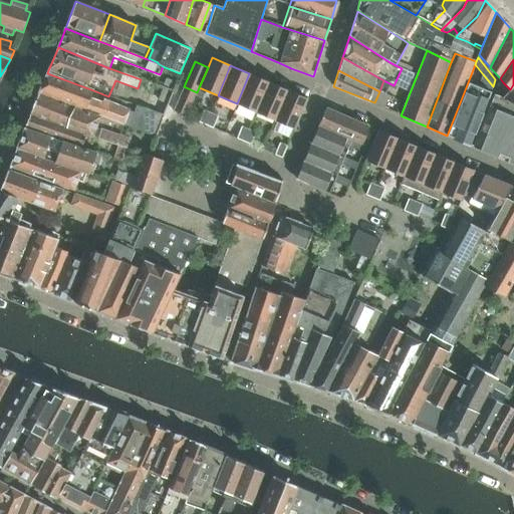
[(136,106),(108,96),(93,90),(47,73),(39,92),(99,115),(157,136),(164,116),(136,106)]
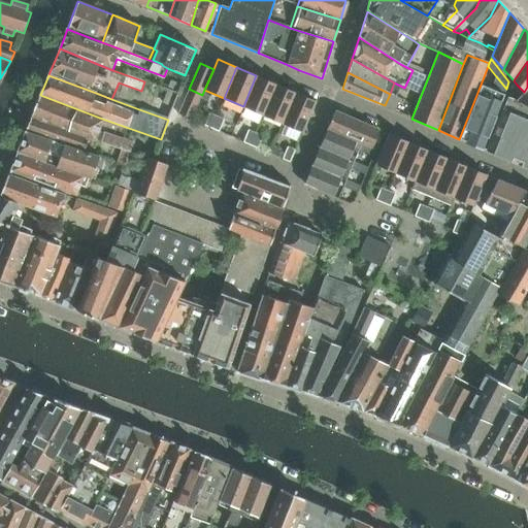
[(256,75),(243,106),(263,114),(275,85),(256,75)]
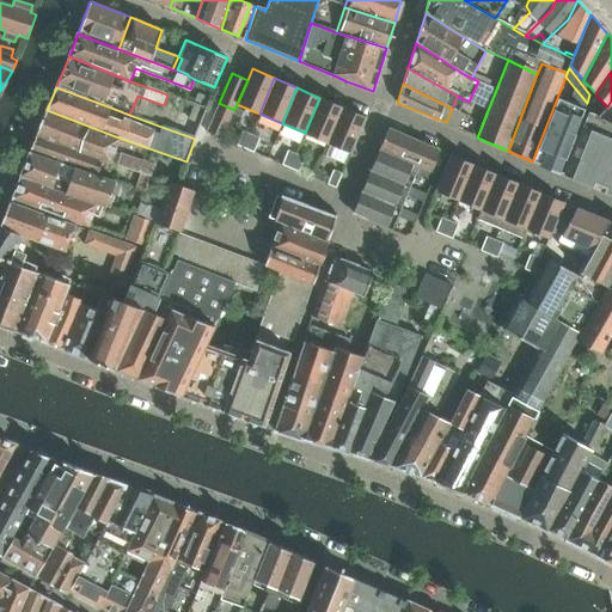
[(305,133),(326,142),(342,108),(319,98),(305,133)]
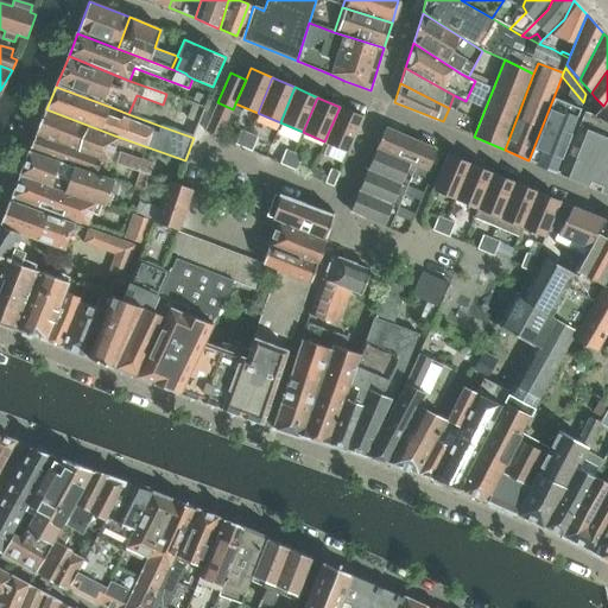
[(581,108),(553,97),(529,160),(556,171),(581,108)]
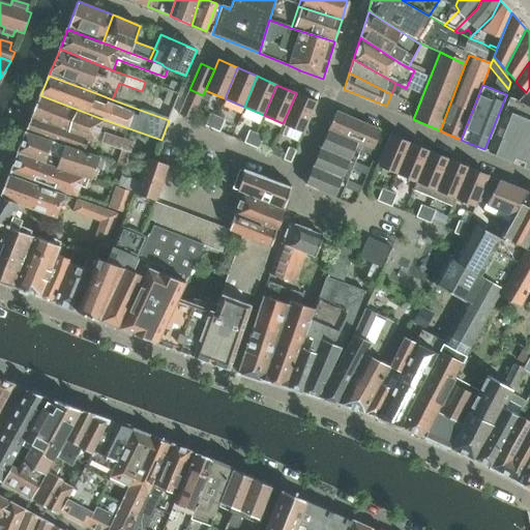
[(519,86),(513,87),(511,94),(521,97),(526,92),(519,85),(519,86)]
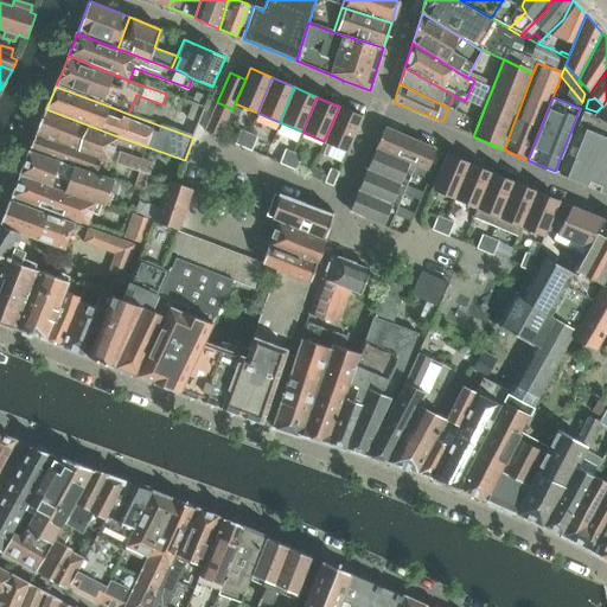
[(606,122),(606,100),(602,106),(596,112),(593,115),(606,122)]
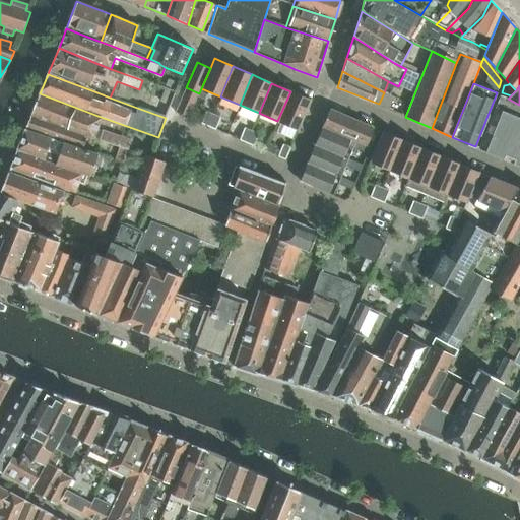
[(188,118),(199,93),(186,87),(176,112),(188,118)]
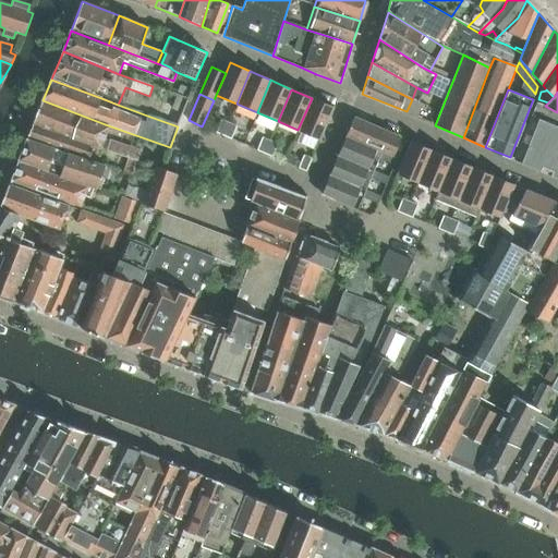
[(312,98),(298,130),(319,140),(334,107),(312,98)]
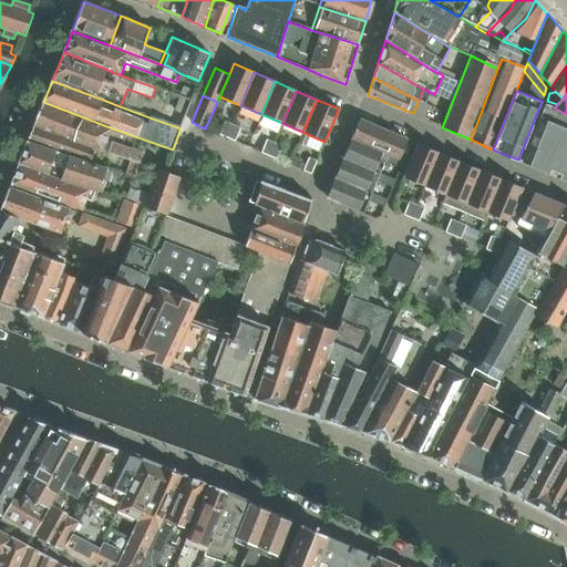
[(33,126),(94,147),(95,148),(136,162),(141,151),(106,138),(110,127),(43,102),(33,126)]
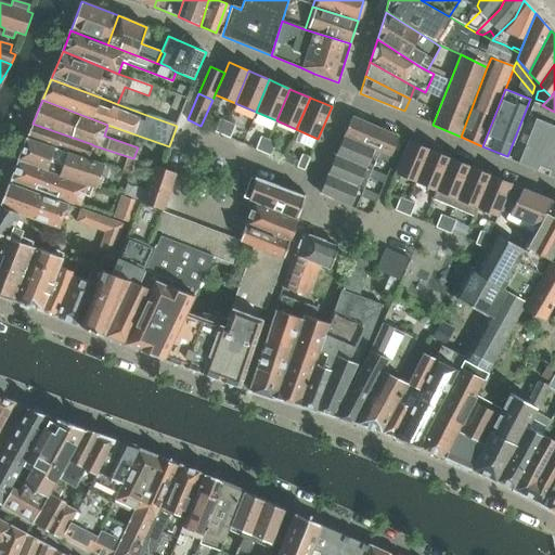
[(511,158),(543,172),(554,145),(554,126),(529,115),(511,158)]
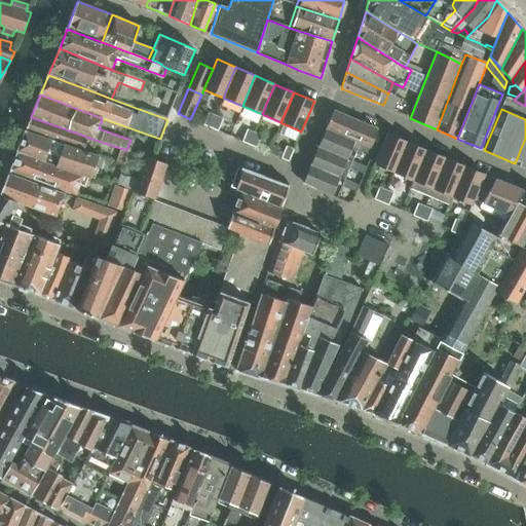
[(377,128),(334,111),(327,127),(371,147),(376,134),(377,128)]
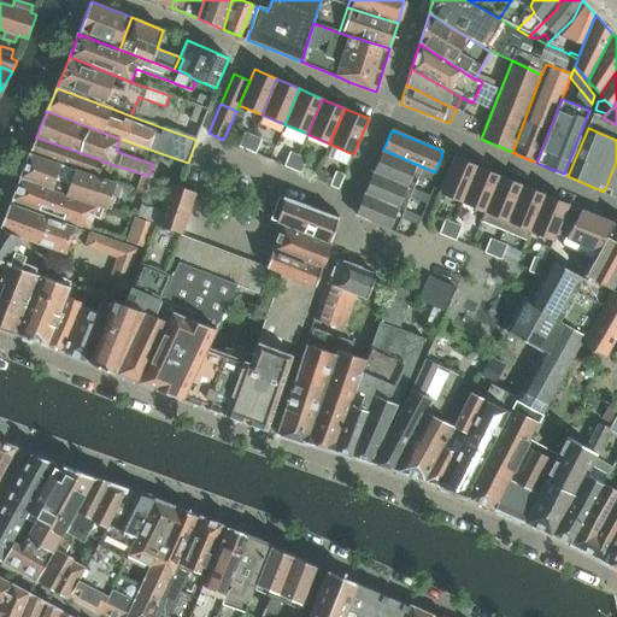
[(242,148),(251,152),(257,137),(248,135),(242,148)]
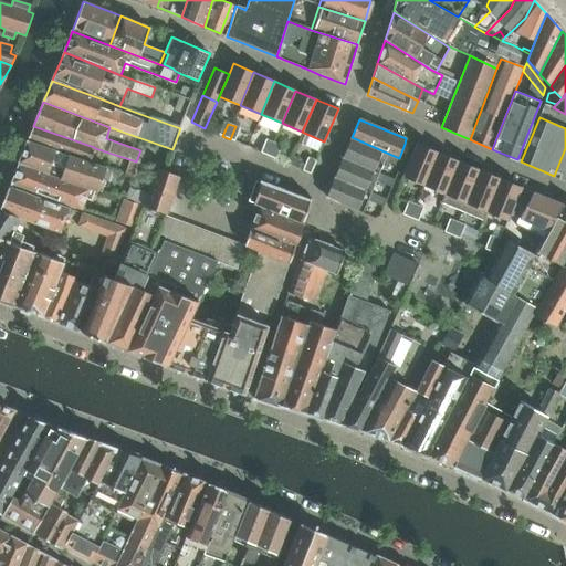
[(33,126),(28,140),(27,142),(65,155),(88,161),(94,147),(33,126)]
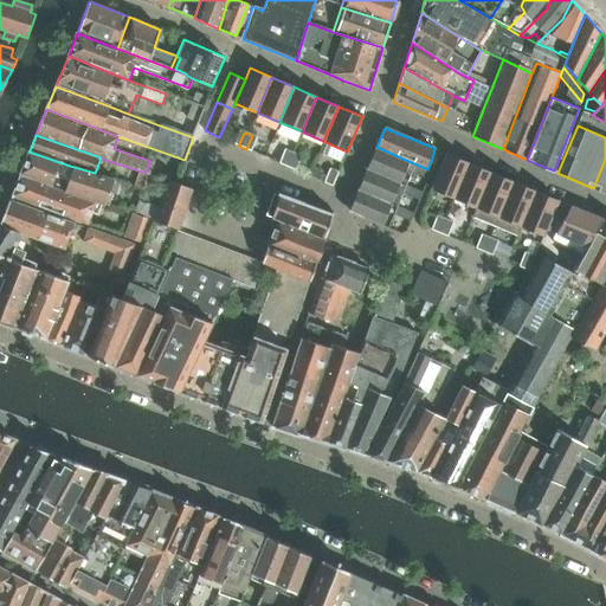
[(252,135),(246,149),(255,152),(259,139),(252,135)]
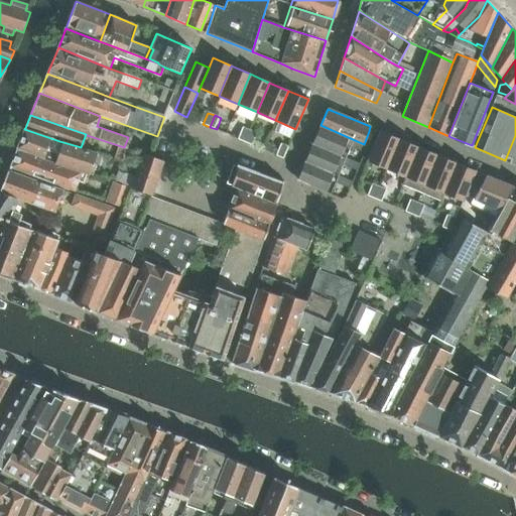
[(368,145),(364,144),(320,125),(312,143),(346,158),(351,147),(365,153),(368,145)]
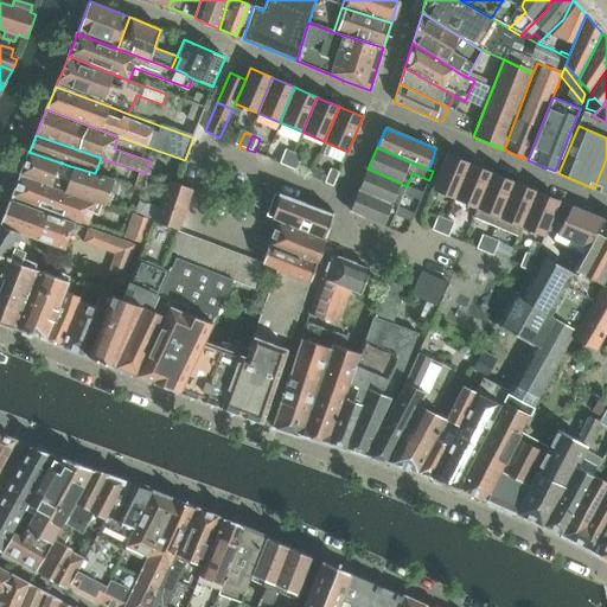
[(97,200),(108,205),(127,211),(134,186),(115,179),(95,173),(70,166),(29,152),(20,174),(61,189),(97,200)]
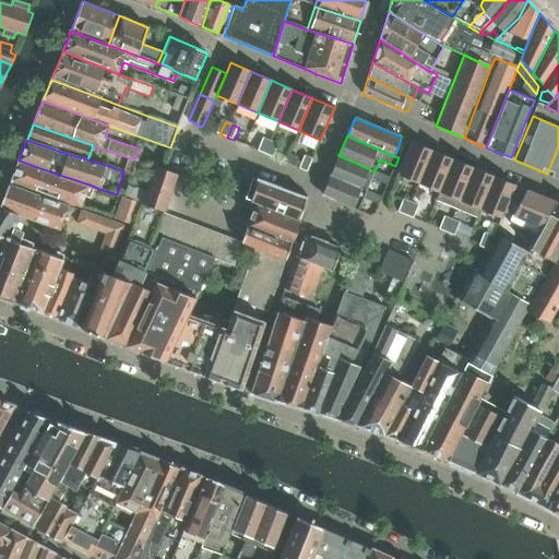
[(260,152),(268,155),(273,143),(265,140),(260,152)]
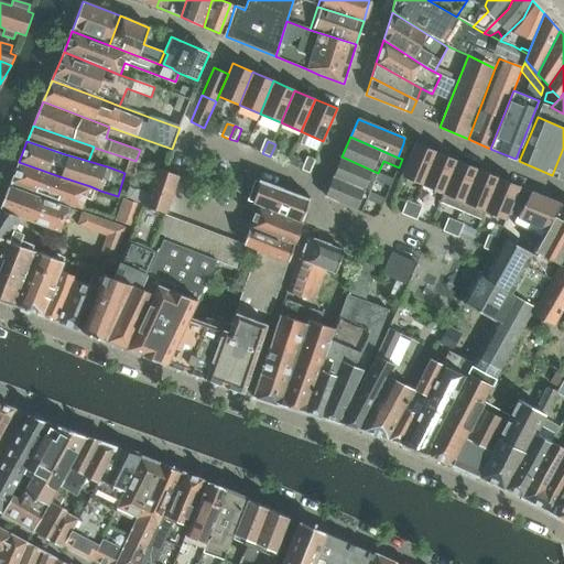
[(403,143),(398,158),(402,159),(408,145),(403,143)]
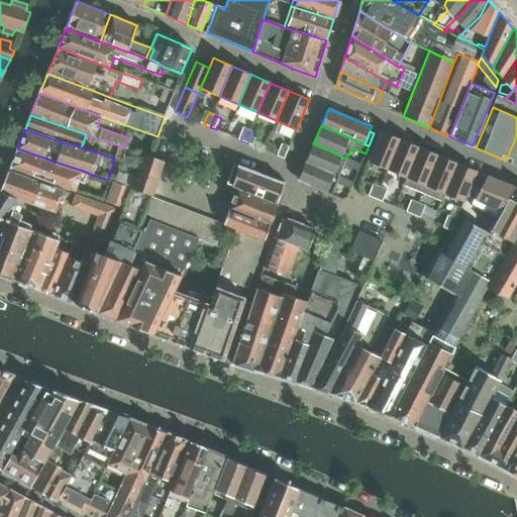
[(368,162),(387,170),(400,139),(381,131),(368,162)]
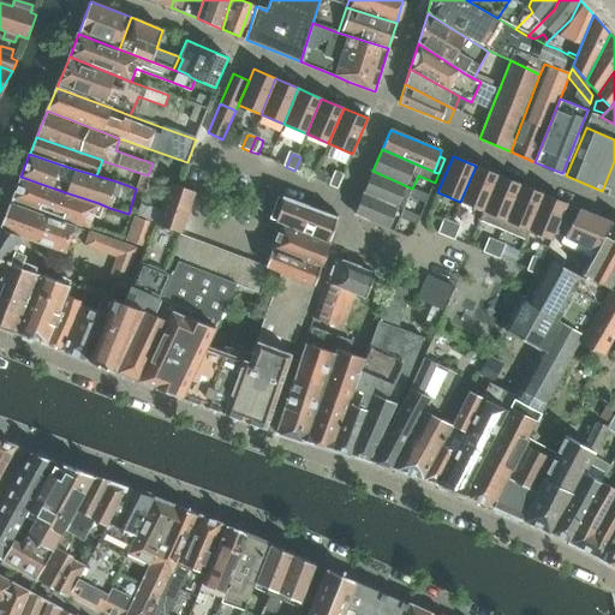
[(300,157),(294,171),(303,174),(309,161),(300,157)]
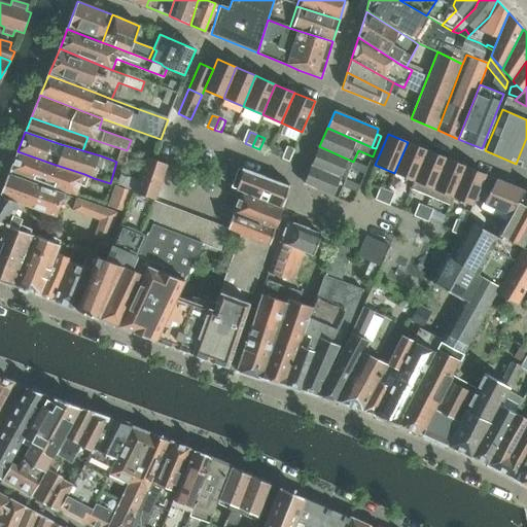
[(526,138),(516,164),(526,168),(526,138)]
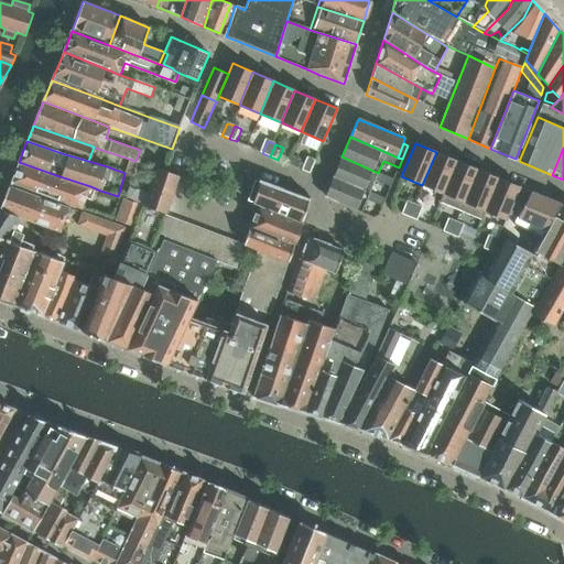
[(422,185),(443,194),(457,161),(436,152),(422,185)]
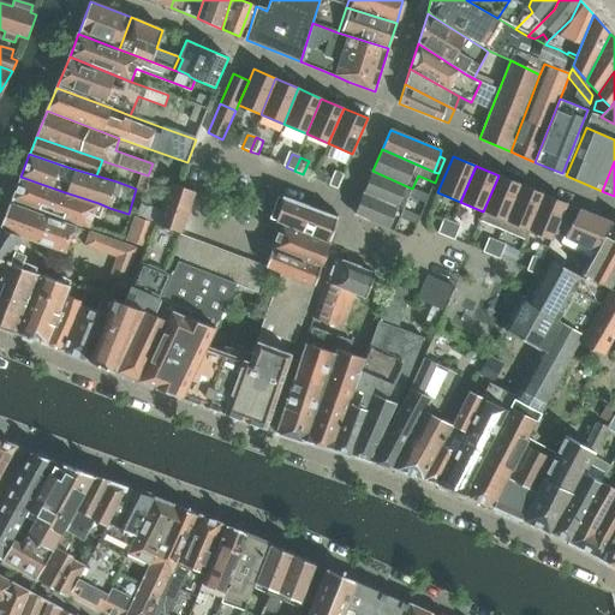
[(412,189),(372,171),(364,192),(404,209),(408,196),(425,203),(429,196),(412,189)]
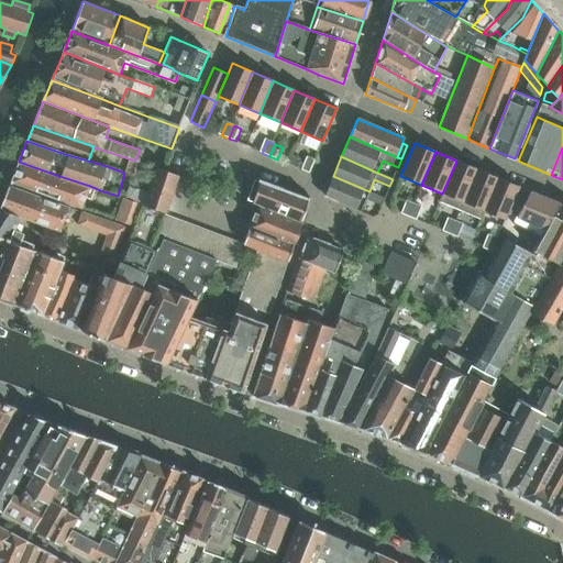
[(309,158),(304,170),(309,173),(313,161),(309,158)]
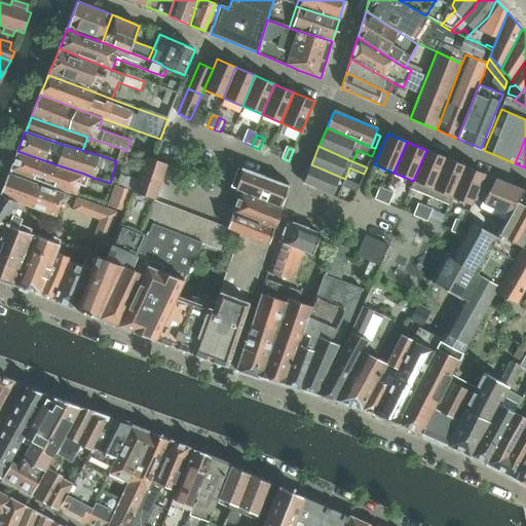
[(413,181),(433,189),(446,158),(426,150),(413,181)]
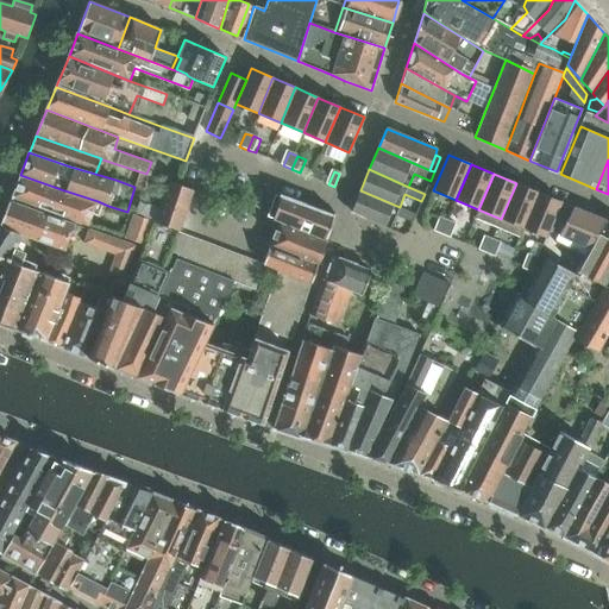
[(61,189),(20,175),(12,198),(88,225),(96,202),(98,201),(61,189)]
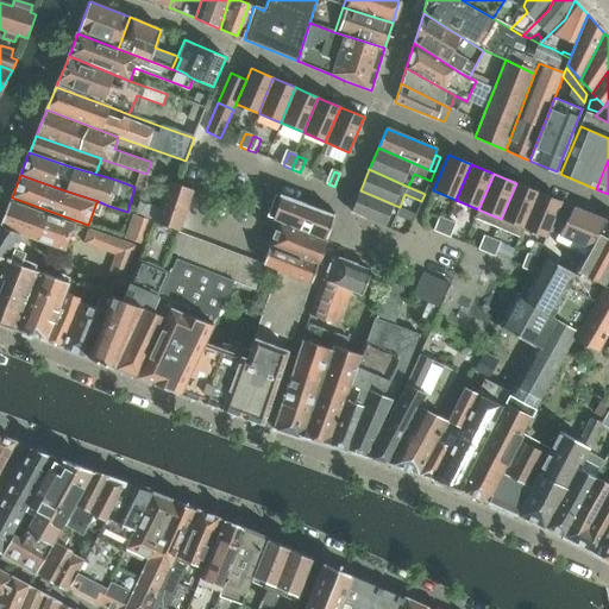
[(179,232),(193,190),(177,184),(169,182),(155,221),(179,232)]
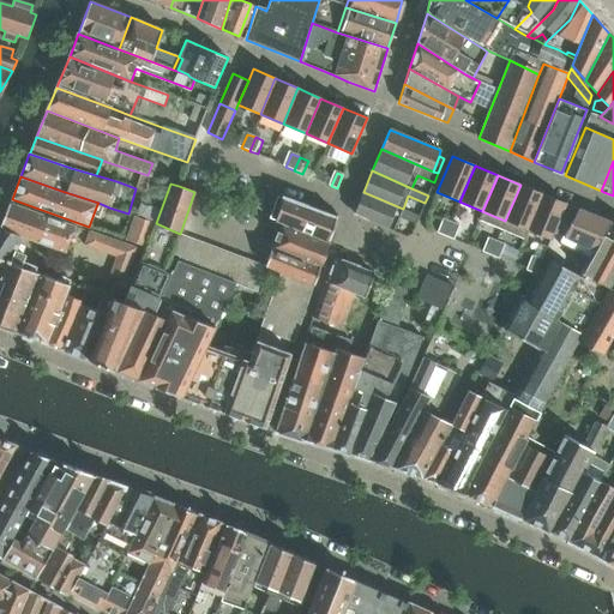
[(505,221),(528,230),(543,194),(521,185),(505,221)]
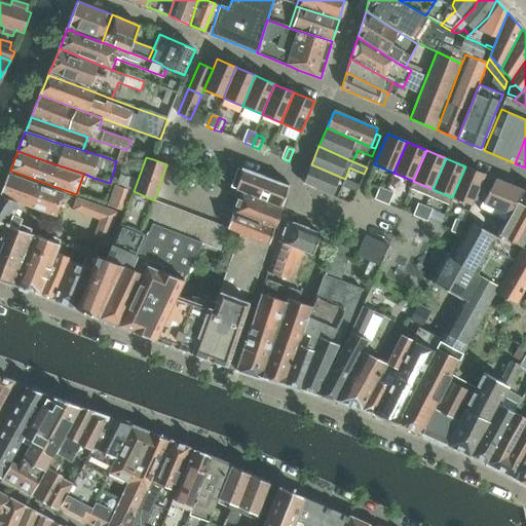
[(345,179),(311,164),(304,181),(305,185),(337,198),(342,186),(357,192),(360,185),(345,179)]
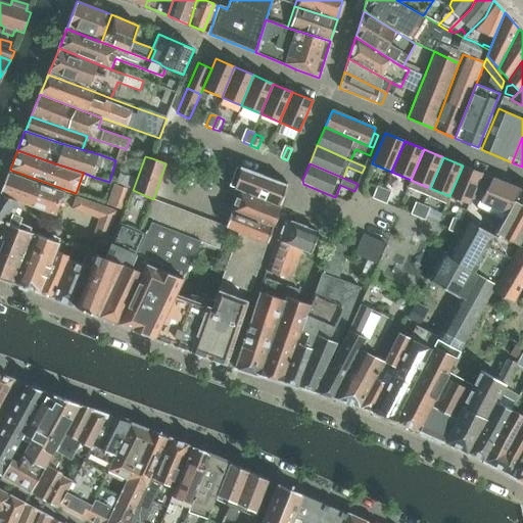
[(463,165),(449,196),(469,204),(482,174),(463,165)]
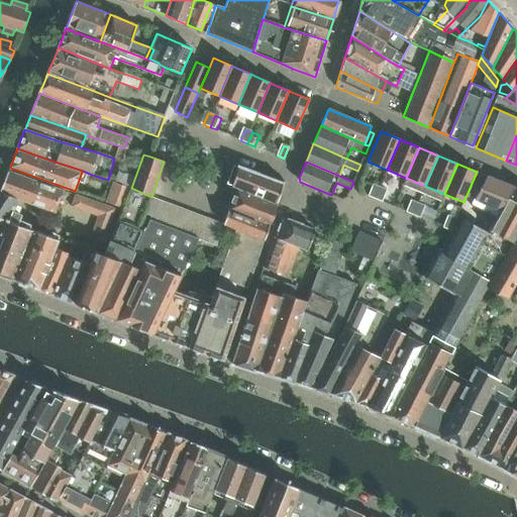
[(277,204),(284,182),(237,165),(236,167),(238,167),(231,186),(237,188),(277,204)]
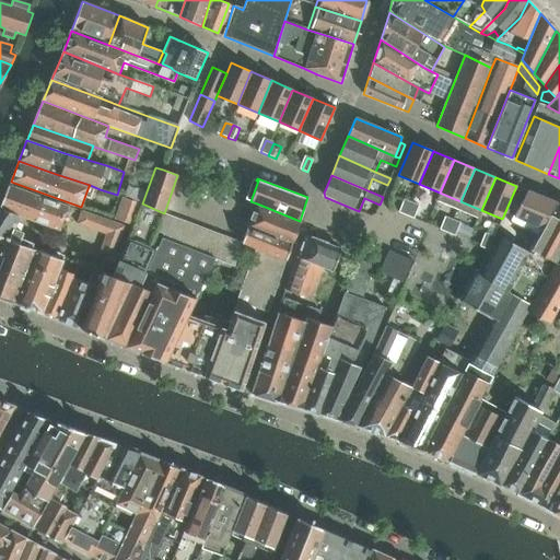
[(9,185),(2,202),(0,208),(21,216),(59,229),(63,216),(57,213),(60,203),(9,185)]
